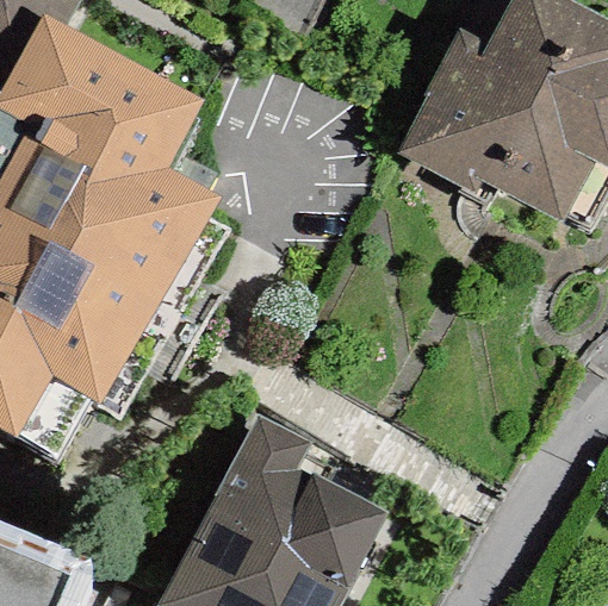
[(0,0),(0,70),(8,76),(44,12),(68,25),(80,0),(0,0)]
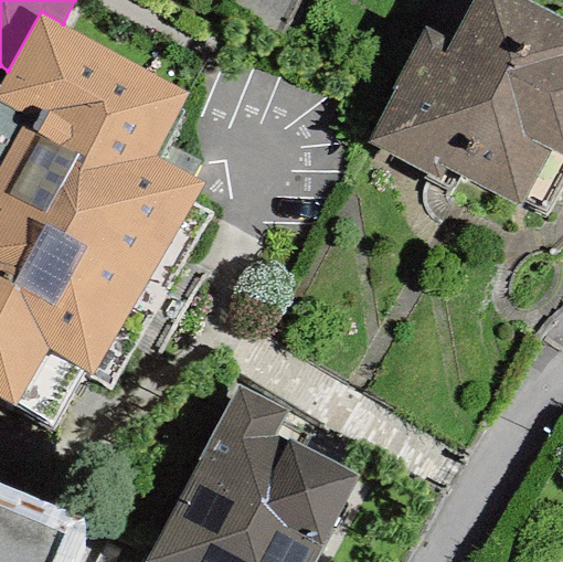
[(63,23),(41,11),(8,71),(0,65),(0,393),(51,422),(82,367),(92,372),(113,384),(210,210),(192,200),(203,180),(155,154),(188,92),(63,23)]
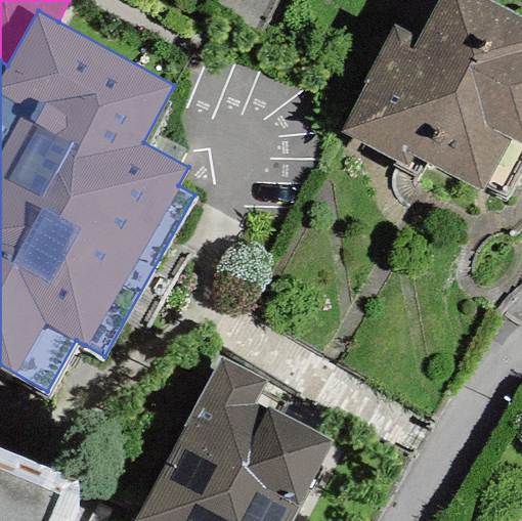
[(521,50),(450,10),(421,63),(397,50),(338,157),(405,194),(412,181),(482,220),(508,174),(521,182),(521,50)]
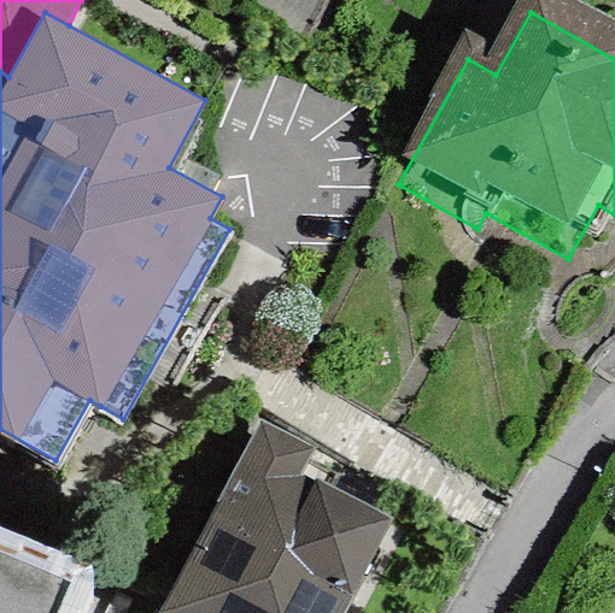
[(264,414),(159,609),(164,612),(338,612),(390,518),(299,470),(314,442),(264,414)]
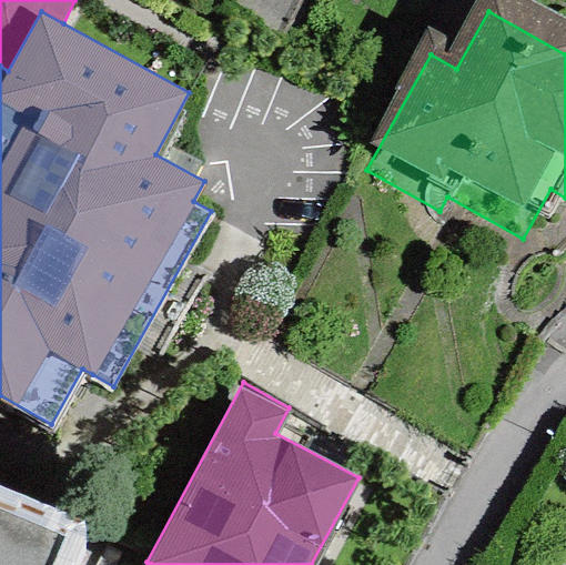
[(83,521),(0,483),(0,564),(76,564),(84,548),(83,521)]
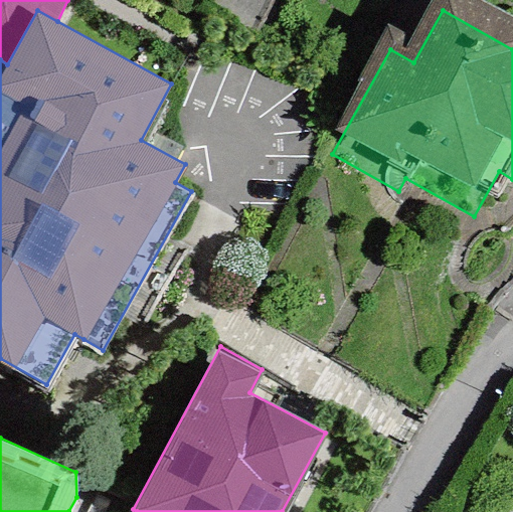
All buildings are outlined.
